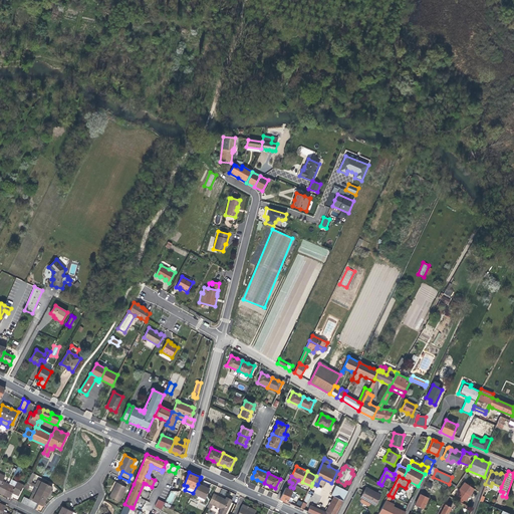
[(8,484),(15,487),(17,482),(11,479),(8,484)]
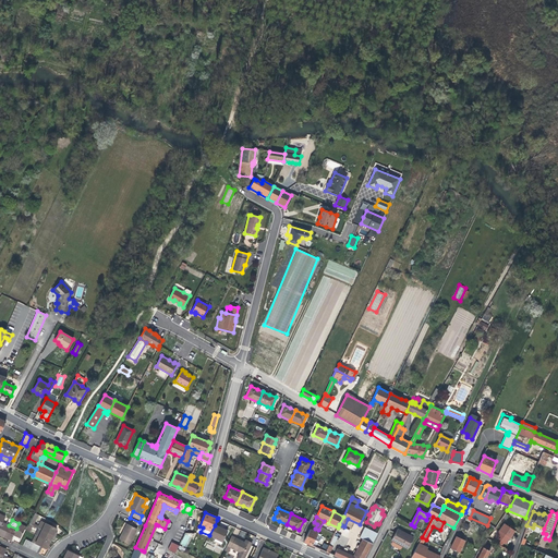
[(34,523),(33,525),(38,529),(41,530),(46,523),(41,521),(38,526),(34,523)]
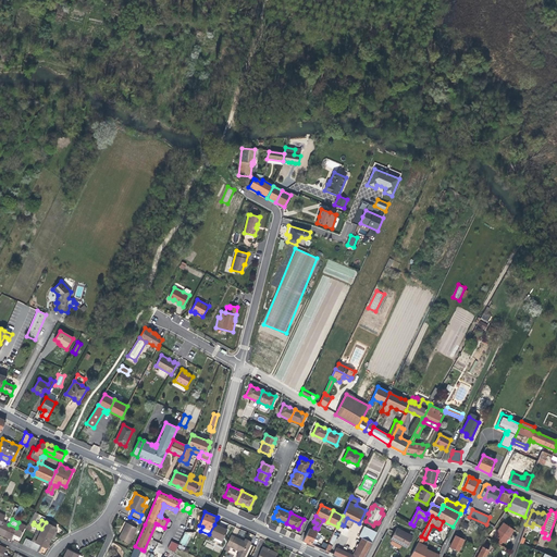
[(9,524),(2,521),(0,525),(0,534),(3,536),(9,524)]
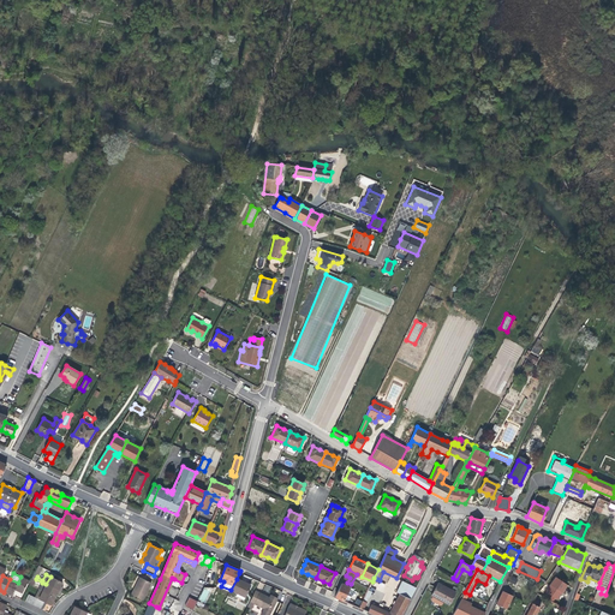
[(350,578),(346,575),(335,597),(342,601),(345,597),(350,589),(351,584),(347,583),(350,578)]
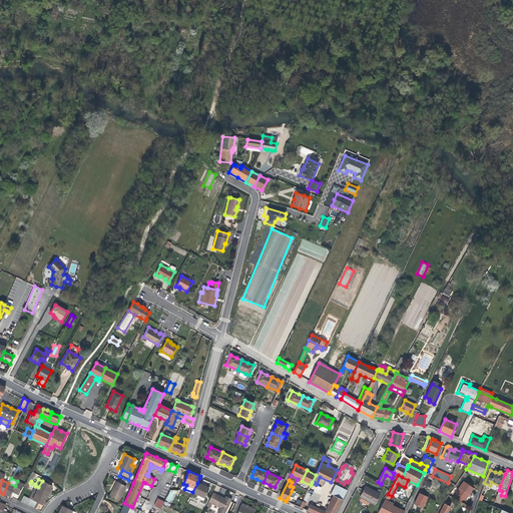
[(24,484),(17,481),(15,486),(12,492),(15,493),(19,495),(23,487),(24,484)]
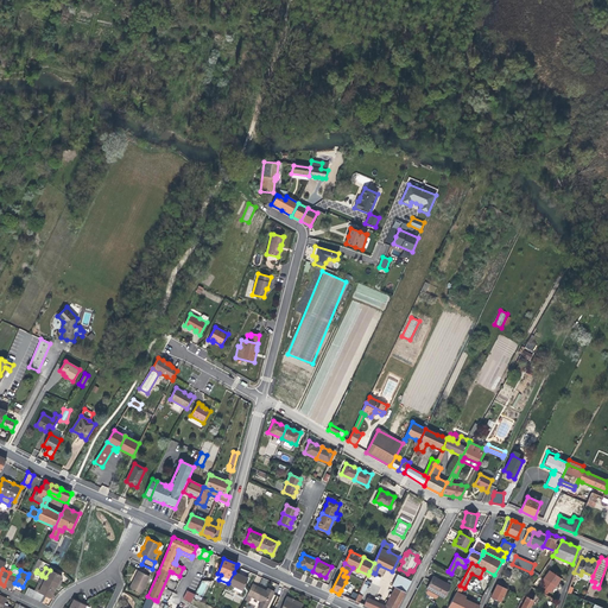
[(50,570),(45,577),(61,584),(62,581),(59,580),(61,578),(62,576),(50,570)]
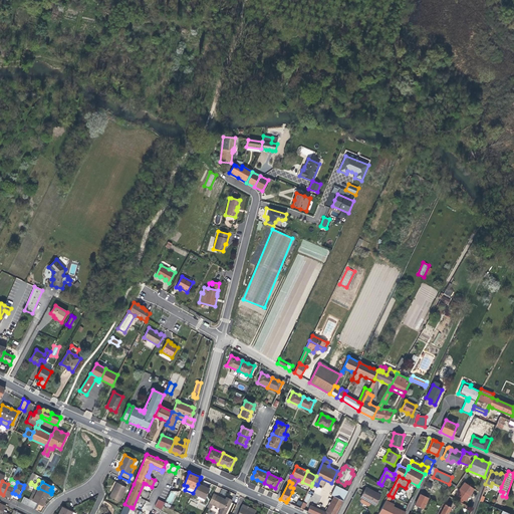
[(119,502),(126,487),(116,482),(113,489),(109,497),(119,502)]
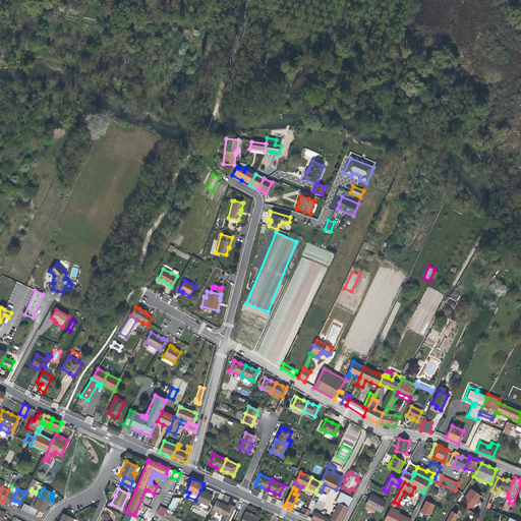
[(480,496),(470,488),(462,502),(471,508),(475,502),(476,502),(480,496)]
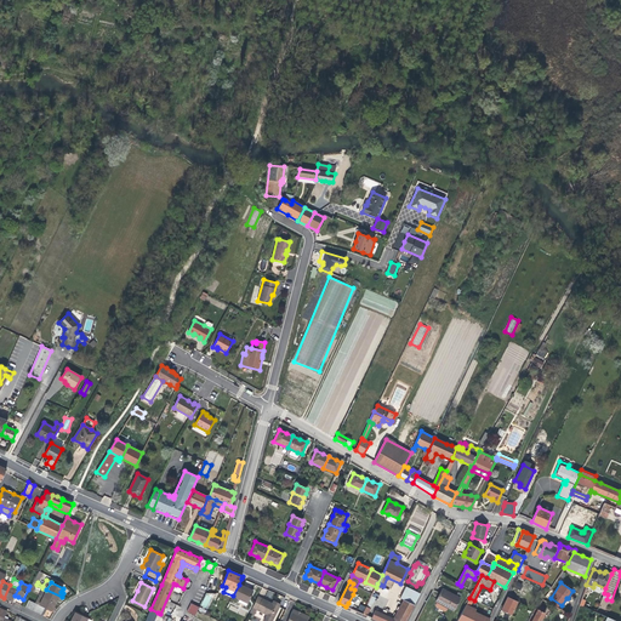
[(163,615),(176,585),(174,584),(160,614),(163,615)]
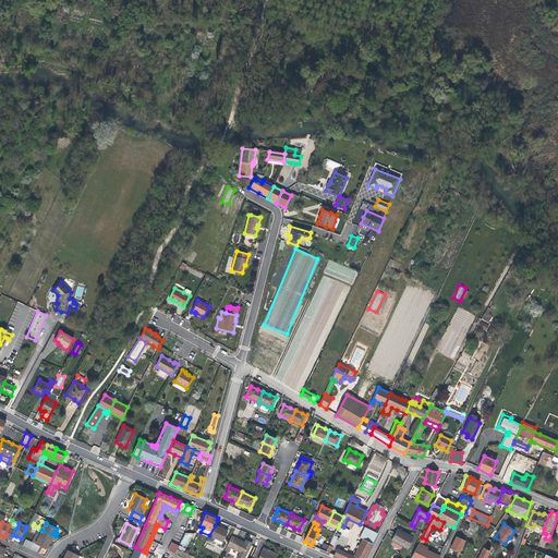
[(334,547),(340,531),(339,531),(342,525),(339,524),(338,528),(329,545),(334,547)]
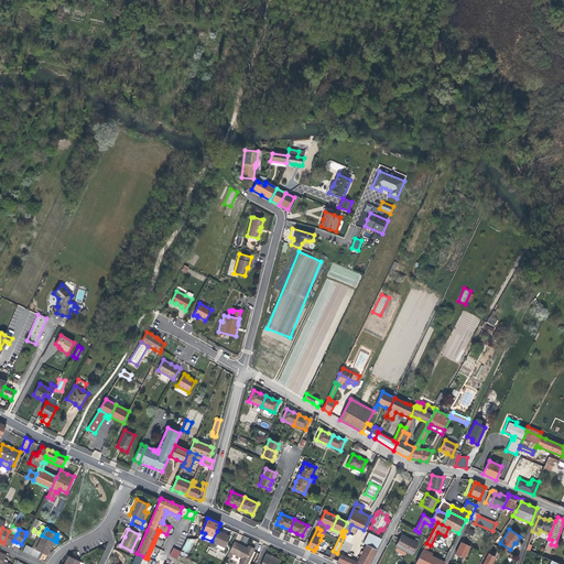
[(13,541),(17,534),(9,531),(3,543),(11,546),(13,541)]
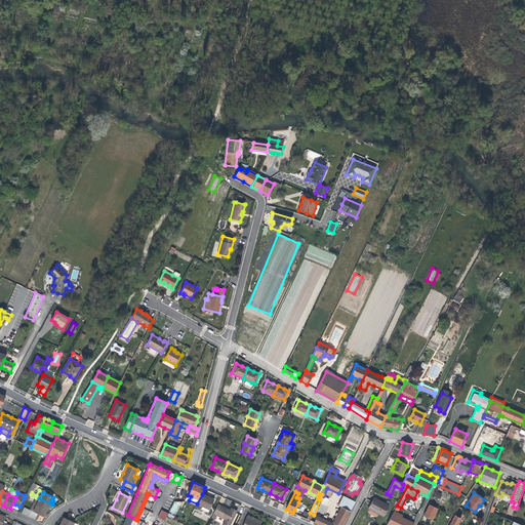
[(209,497),(202,494),(197,503),(203,507),(201,509),(208,512),(214,500),(209,497)]
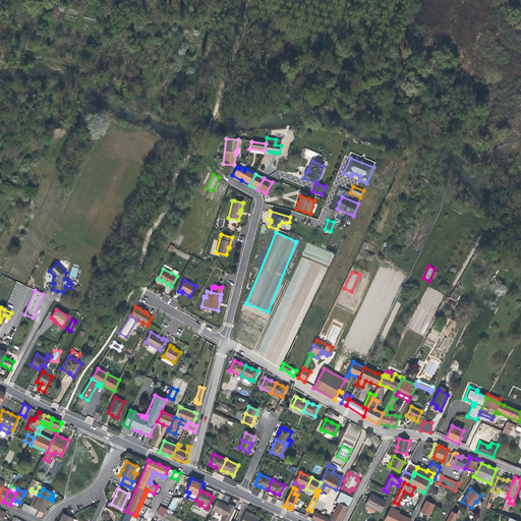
[(352,498),(341,491),(336,502),(339,503),(348,508),(352,498)]
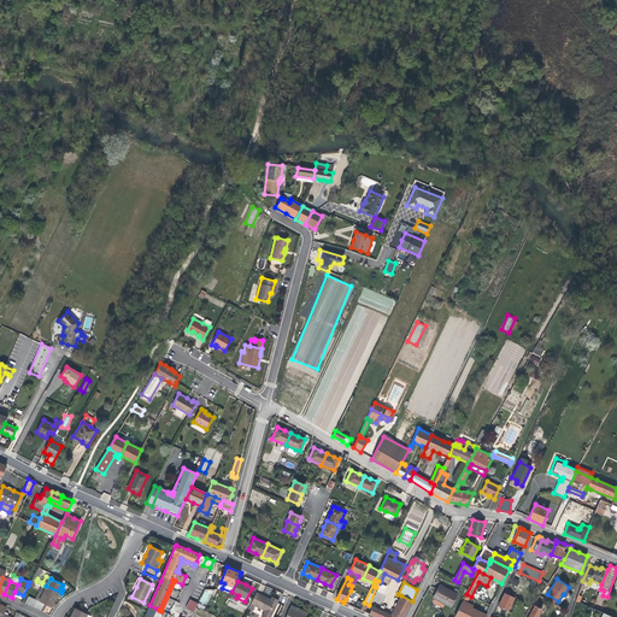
[(433,598),(434,598),(445,604),(451,606),(457,594),(446,588),(440,585),(433,598)]
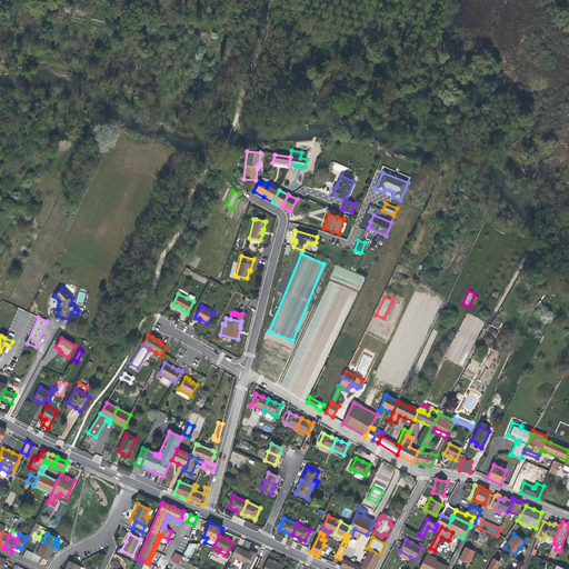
[(42,540),(39,547),(51,552),(52,551),(52,549),(55,550),(57,547),(42,540)]
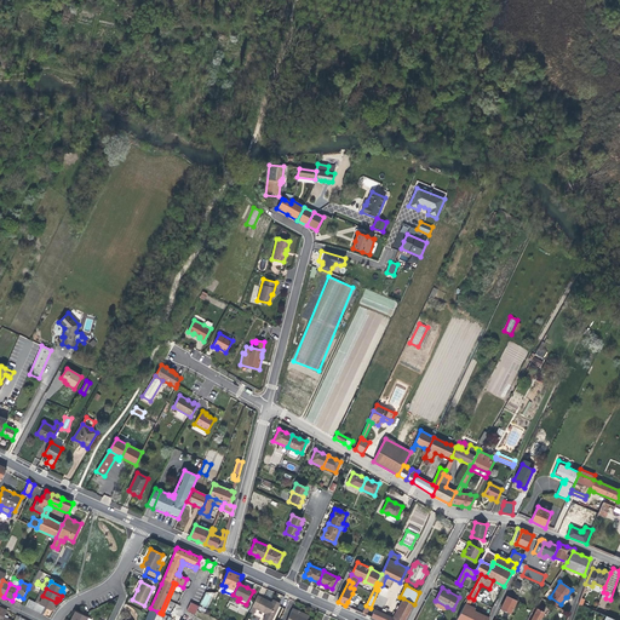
[(201,607),(210,608),(212,593),(205,591),(201,607)]
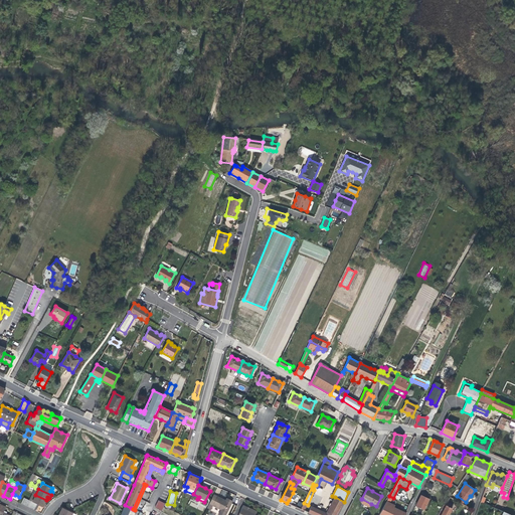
[(504,493),(501,492),(495,508),(502,511),(507,498),(503,497),(504,493)]
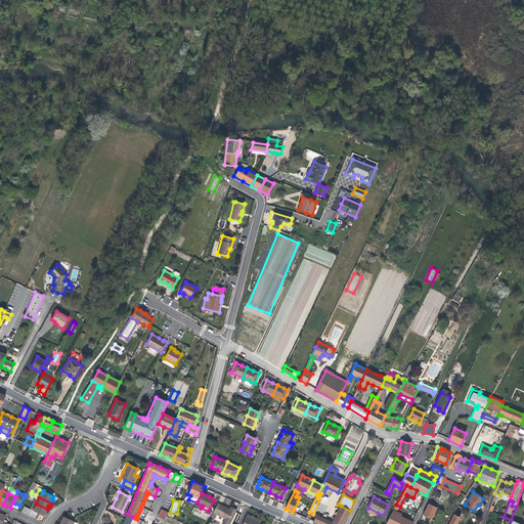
[(33,511),(36,512),(39,514),(44,516),(44,515),(45,515),(46,513),(45,512),(46,511),(47,509),(36,504),(33,511)]
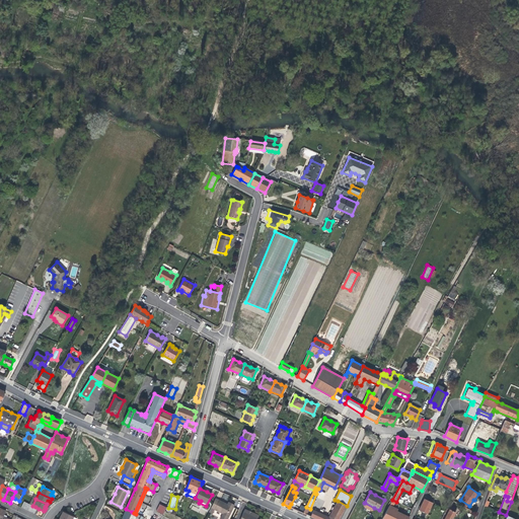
[(224,503),(215,499),(208,513),(212,515),(215,510),(223,514),(220,518),(227,518),(233,508),(227,505),(224,503)]
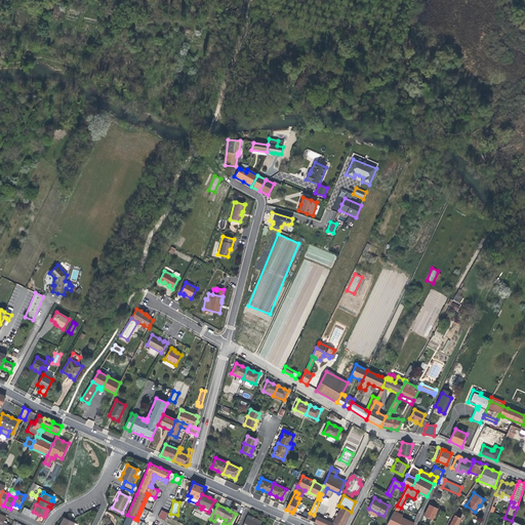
[(423,515),(432,519),(437,509),(429,505),(423,515)]
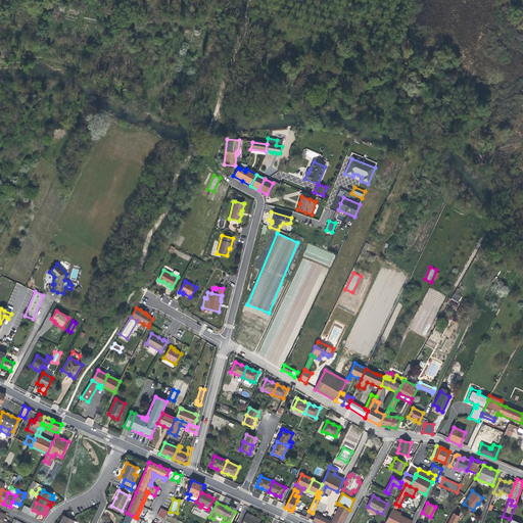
[(349,510),(340,505),(331,521),(335,522),(339,516),(344,519),(349,510)]
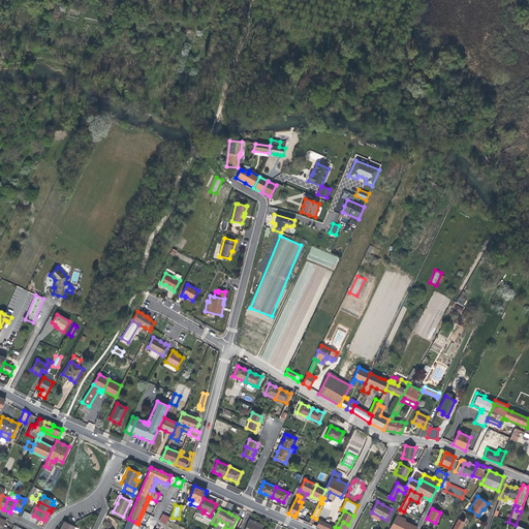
[(169,517),(163,514),(159,521),(166,524),(169,517)]
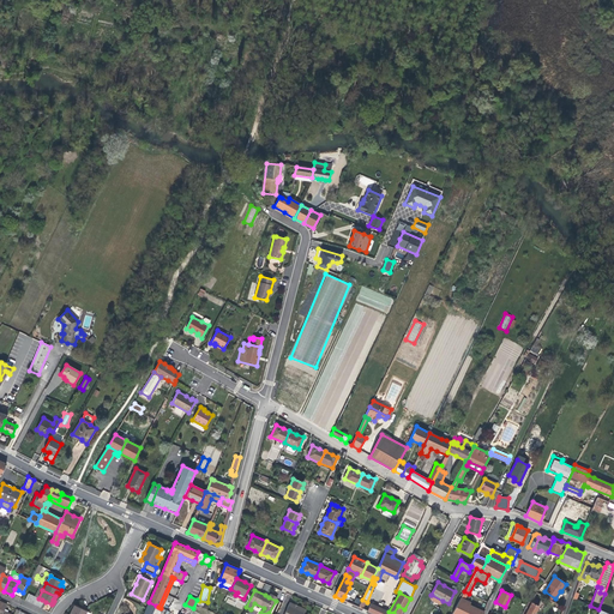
[(465,600),(462,597),(457,606),(467,611),(469,605),(470,602),(465,600)]
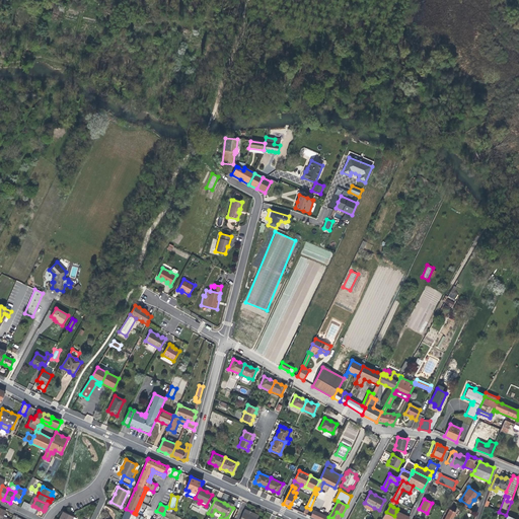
[(451,518),(455,512),(447,508),(441,518),(451,518)]
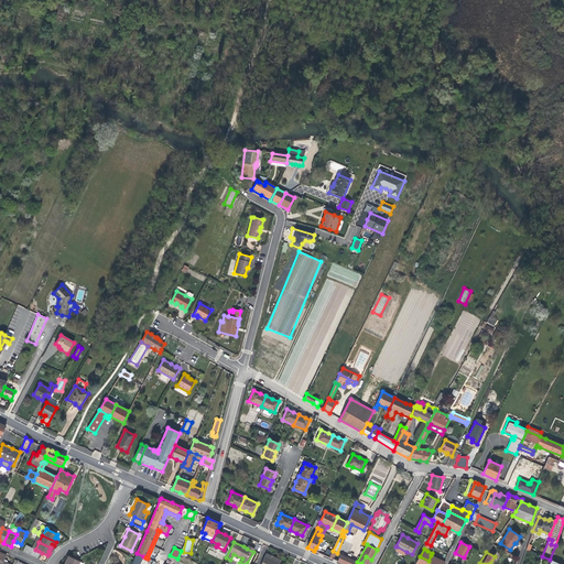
[(139,563),(143,556),(137,553),(131,563),(139,563)]
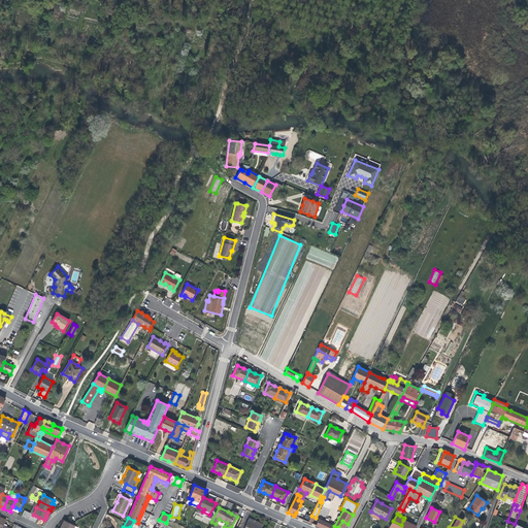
[(244,527),(261,527),(262,526),(252,522),(253,520),(250,518),(244,527)]
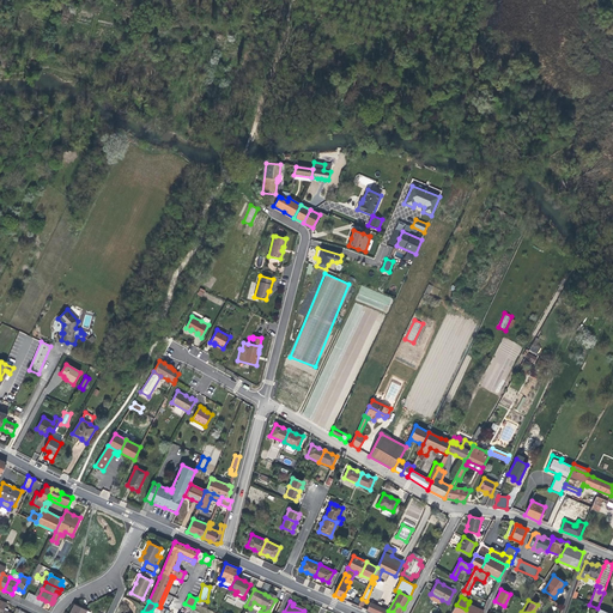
[(400,612),(404,608),(398,605),(393,612),(388,611),(370,602),(366,611),(374,612),(400,612)]
